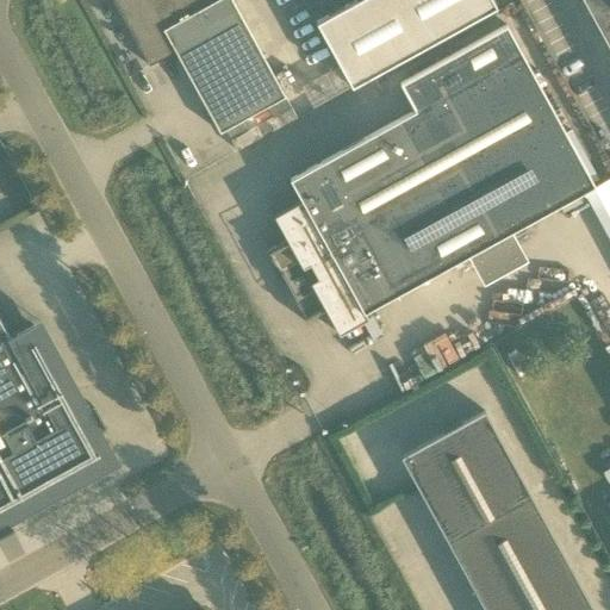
[(175,51),(221,132),(285,97),(231,0),(112,0),(149,66),(175,51)]
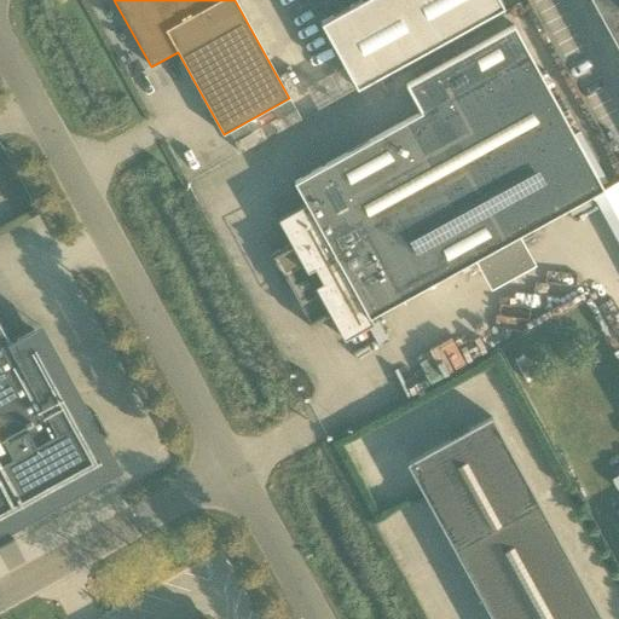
[(618,0),(591,0),(618,50),(618,0)]
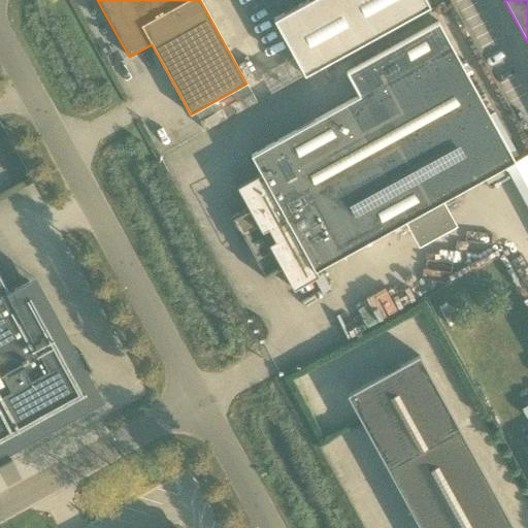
[(262,173),(237,187),(249,207),(231,217),(265,279),(283,269),(294,290),(318,276),(315,270),(405,222),(411,234),(449,215),(441,202),(515,163),(439,23),(348,72),(360,96),(252,155),(262,173)]
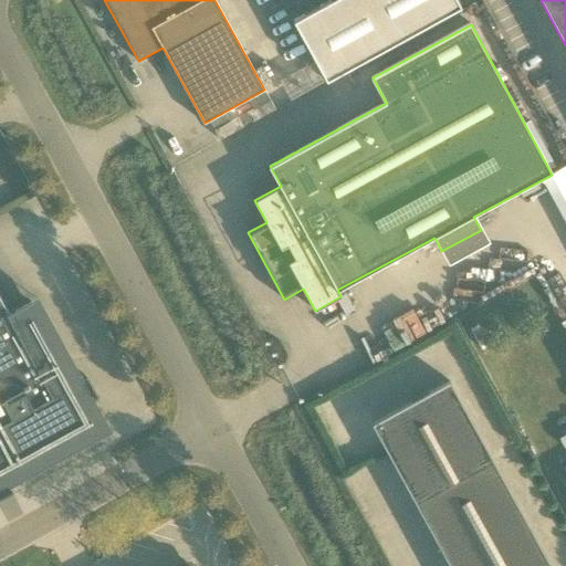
[(96,397),(84,375),(82,377),(39,299),(10,314),(0,296),(0,492),(12,486),(11,485),(10,485),(10,484),(109,429),(93,398),(94,397),(94,398),(96,397)]
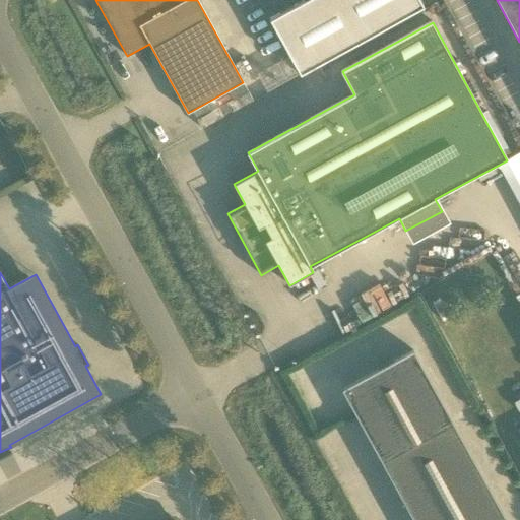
[(506,519),(413,350),(342,389),(413,519),(506,519)]
